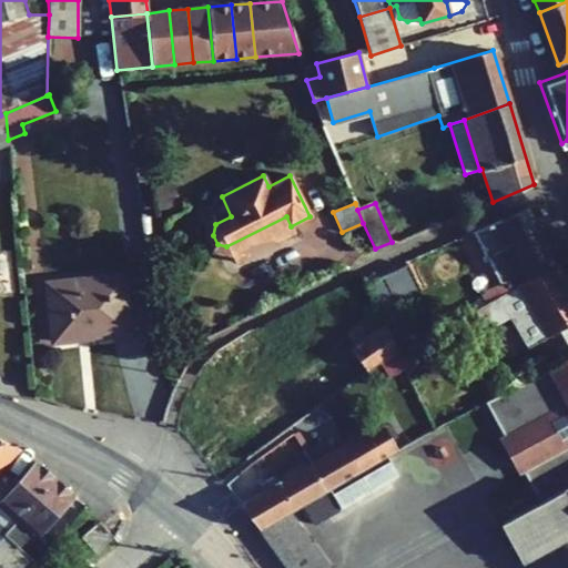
[(486,291),(492,300),(496,297),(517,285),(557,269),(527,209),(500,221),(500,220),(472,232),(476,239),(480,236),(486,246),(482,249),(500,284),(486,291)]
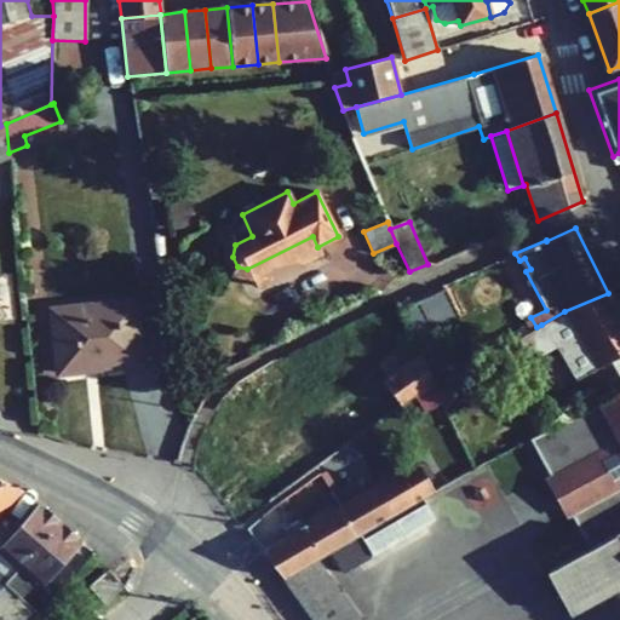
[(247,269),(257,287),(321,254),(317,247),(313,236),(247,269)]
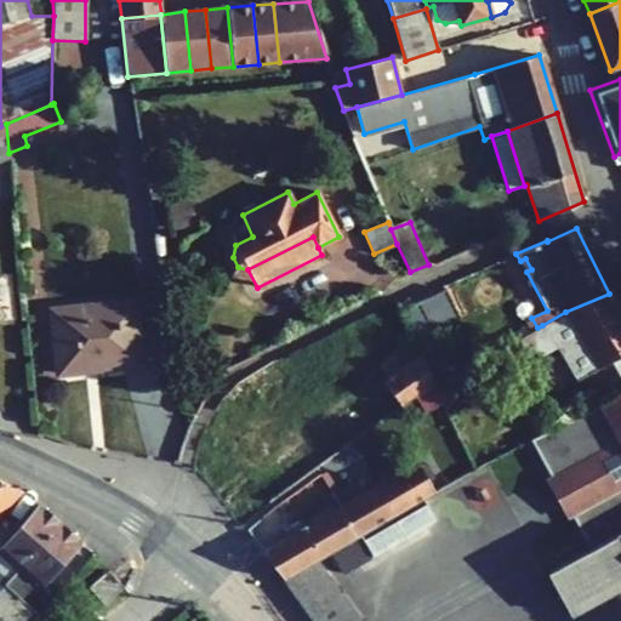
[(399,311),(410,334),(412,340),(423,335),(460,319),(445,289),(399,311)]
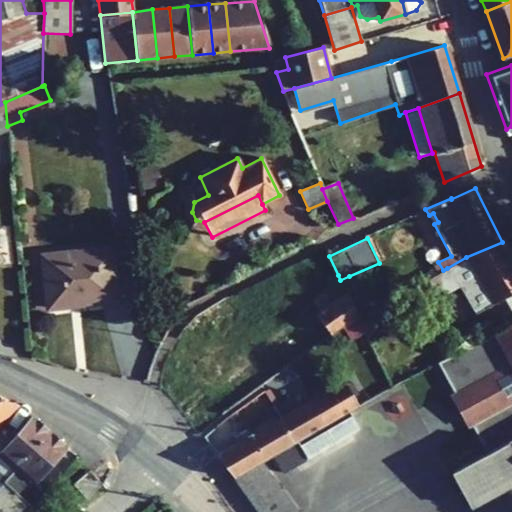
[(506,298),(511,309),(511,258),(502,242),(466,257),(447,268),(456,285),(468,279),(484,310),(506,298)]
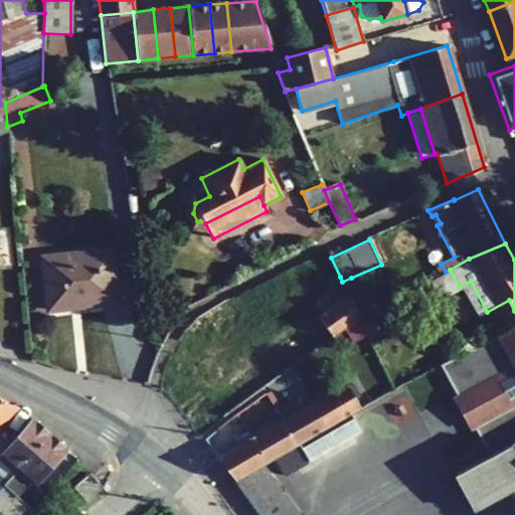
[(112,248),(42,255),(48,309),(117,302),(112,248)]
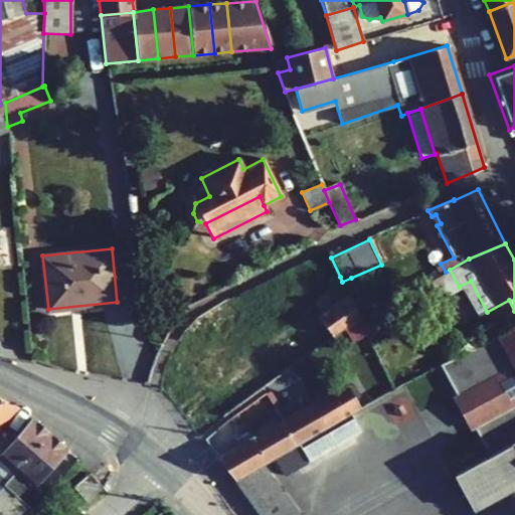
[(340,277),(331,283),(334,289),(343,283),(342,282),(340,277)]
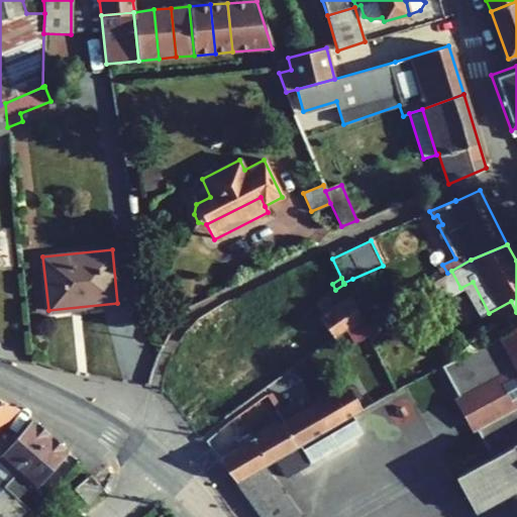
[(343,283),(344,284),(347,292),(355,287),(352,279),(343,283)]
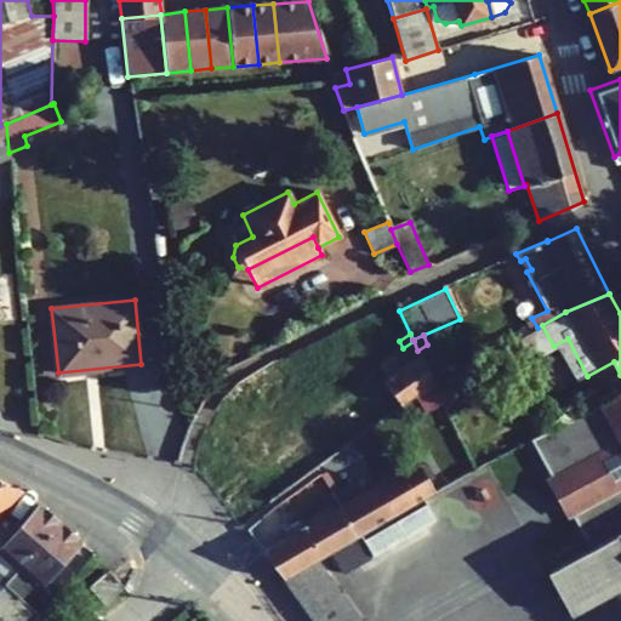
[(414,341),(403,348),(380,363),(389,375),(383,379),(403,405),(425,389),(433,382),(433,381),(417,351),(414,341)]
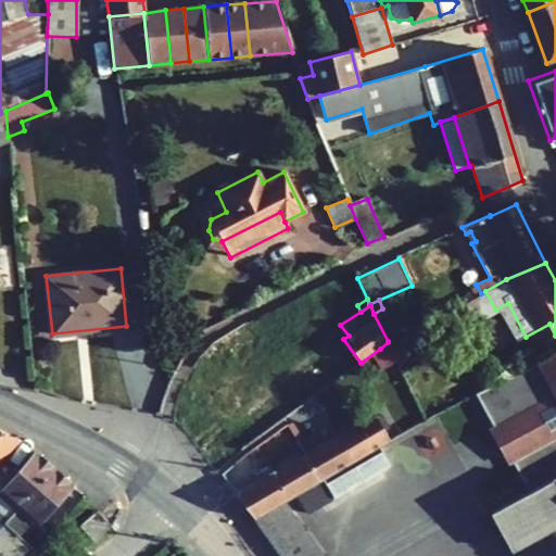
[(382,308),(374,314),(388,341),(407,331),(405,326),(395,330),(384,307),(382,308)]
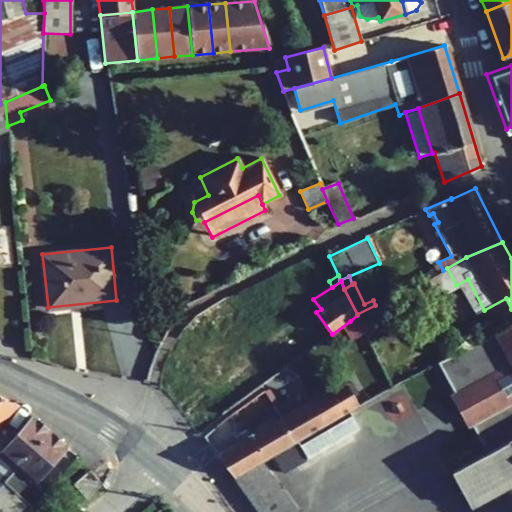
[(350,321),(356,336),(365,332),(357,315),(350,321)]
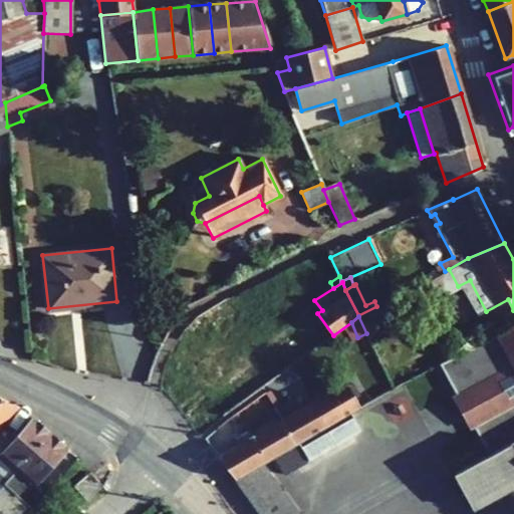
[(472,412),(466,415),(488,455),(513,441),(513,324),(438,364),(460,404),(466,401),(472,412)]
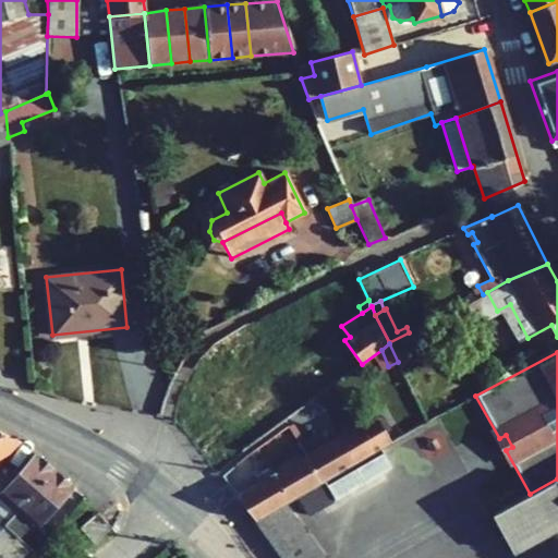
[(391,441),(375,415),(306,457),(320,483),(391,441)]
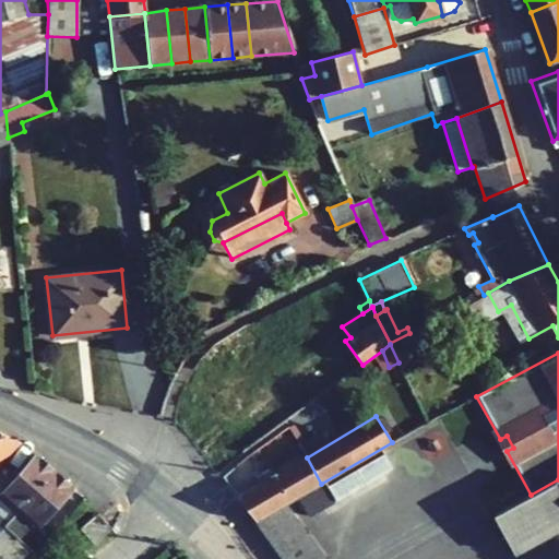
[(287,427),(297,442),(302,440),(292,424),(287,427)]
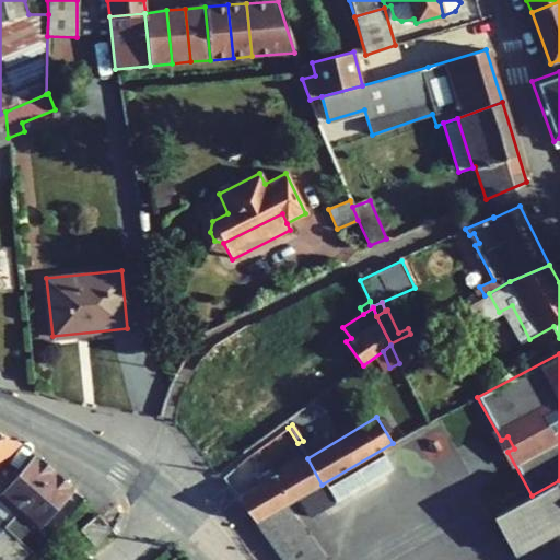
[(0,462),(19,443),(0,433),(0,462)]
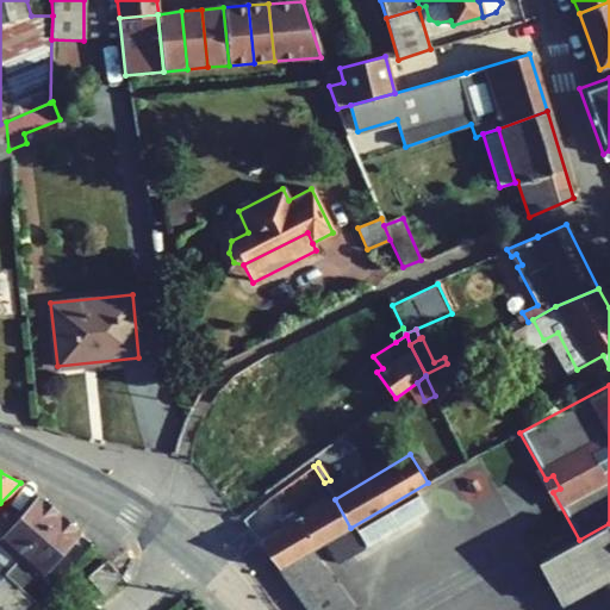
[(546,479),(553,492),(560,489),(553,475),(546,479)]
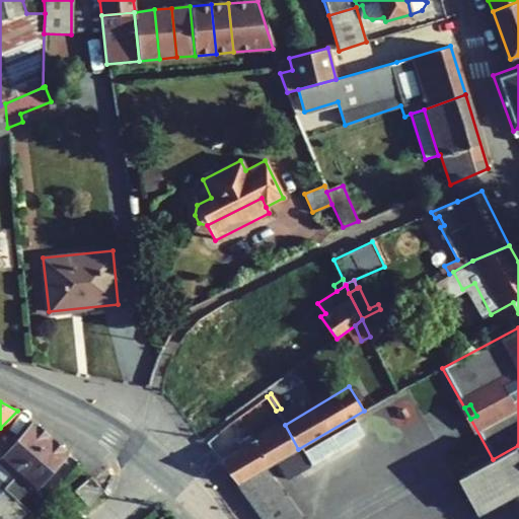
[(352,421),(302,454),(310,465),(360,433),(352,421)]
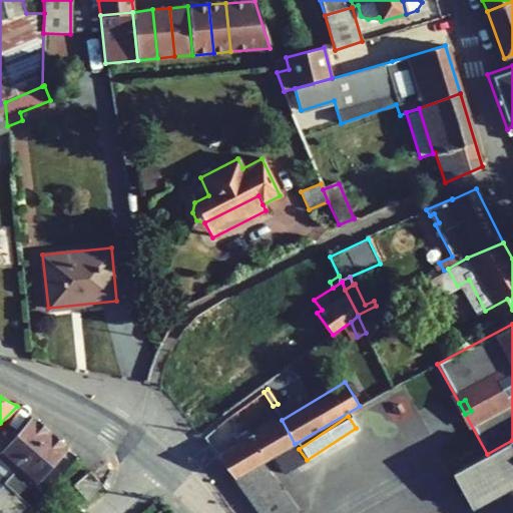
[(0,487),(49,433),(31,417),(0,452),(0,487)]
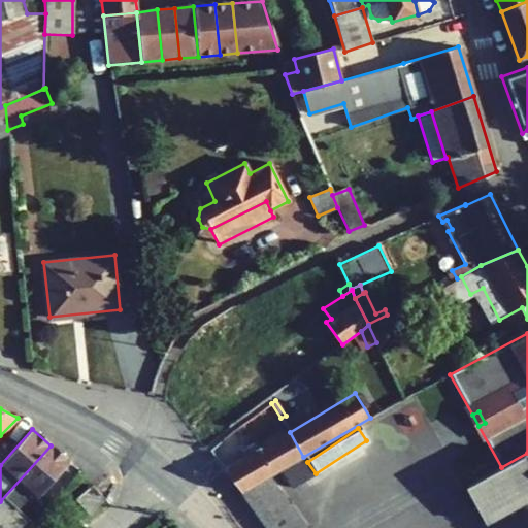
[(245,457),(223,469),(240,493),(269,476),(303,457),(290,432),(258,450),(245,457)]
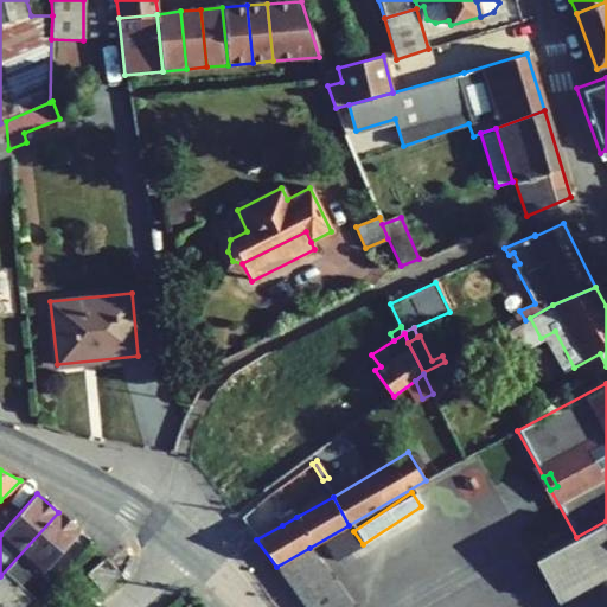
[(292,509),(278,517),(282,525),(296,517),(292,509)]
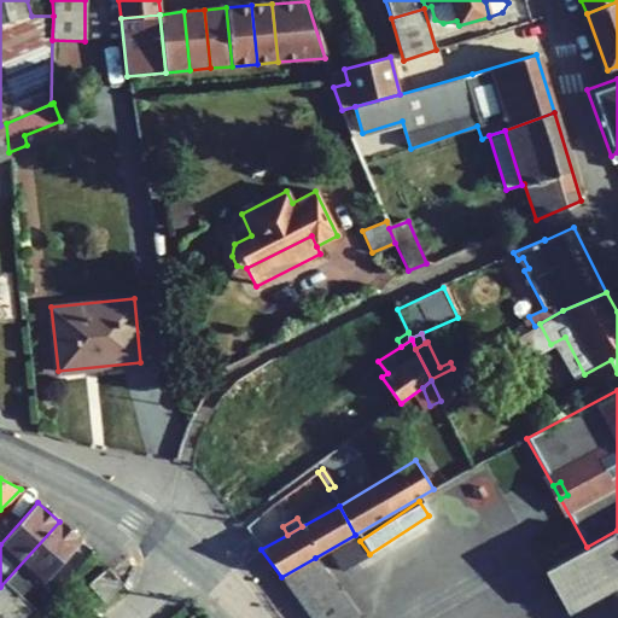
[(80,540),(59,522),(0,587),(0,617),(23,617),(34,607),(19,594),(35,577),(41,582),(80,540)]
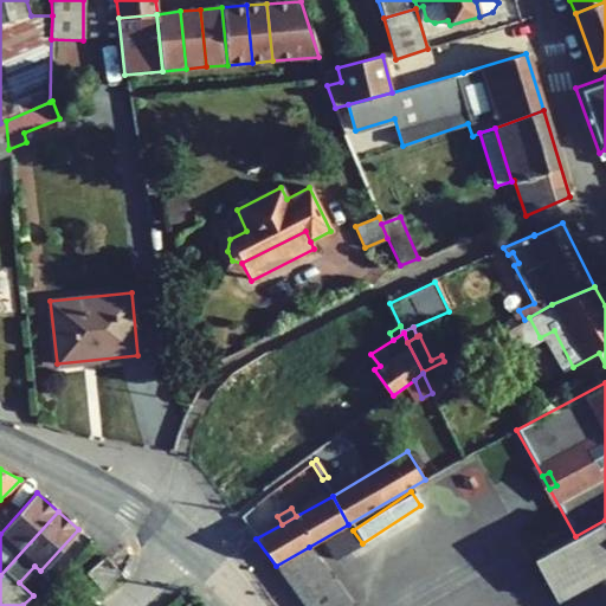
[(605,520),(575,536),(533,560),(556,603),(605,574),(605,520)]
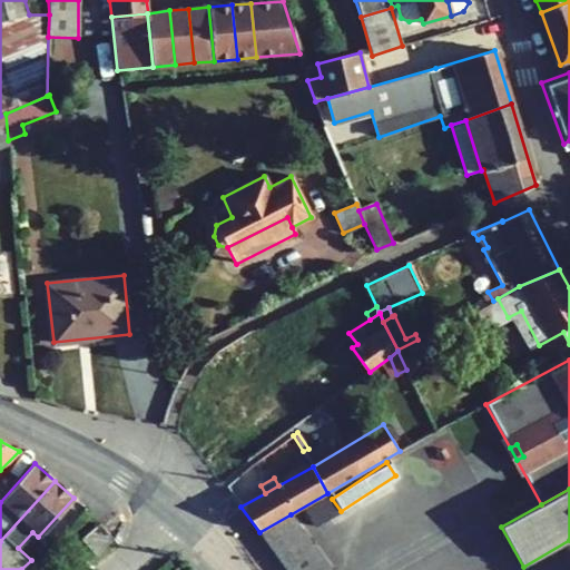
[(332,569),(291,514),(259,532),(287,569),(332,569)]
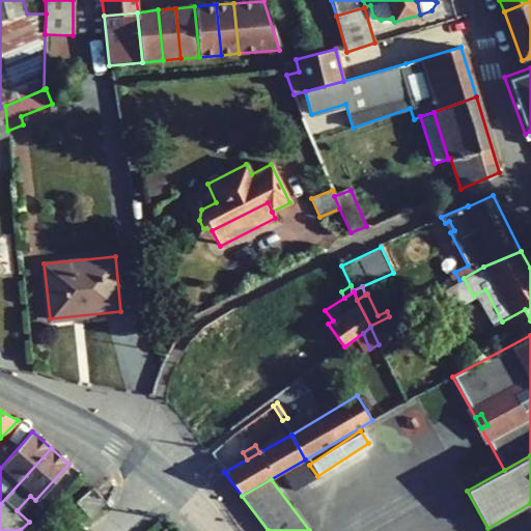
[(76,502),(89,516),(106,502),(92,486),(76,502)]
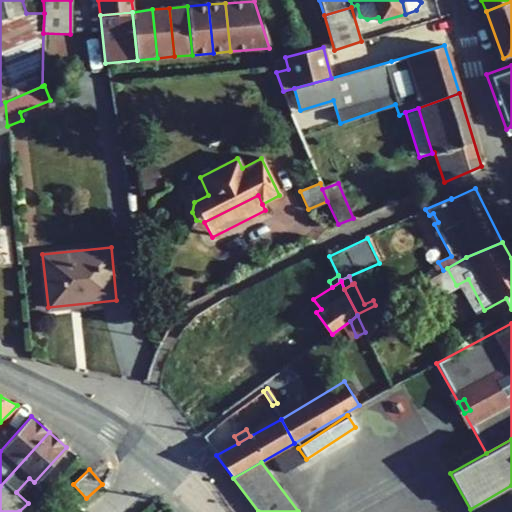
[(26,511),(32,506),(28,503),(19,511),(26,511)]
